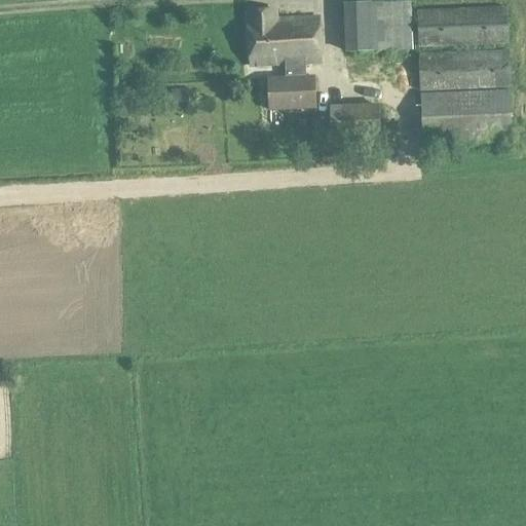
[(412,2),(344,4),(346,52),(413,50),(412,2)]
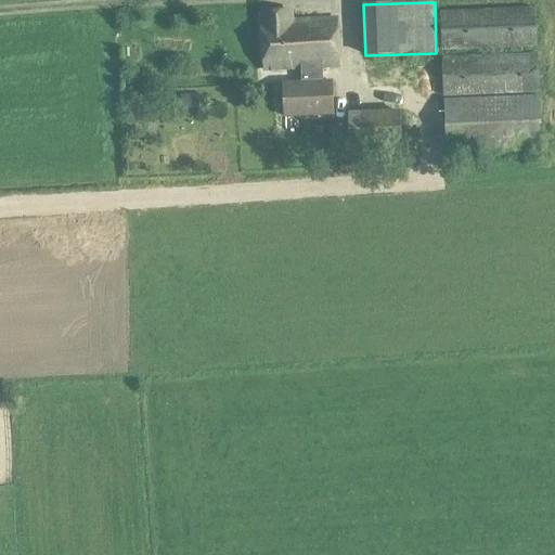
[(536,8),(441,13),(442,51),(538,48),(536,8)]
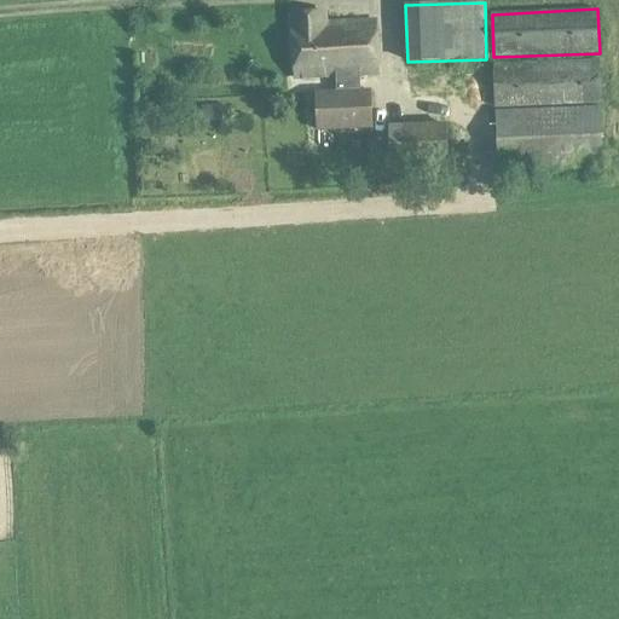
[(362,92),(360,77),(377,76),(375,21),(323,23),(322,15),(293,16),(295,80),(336,77),(337,93),(317,93),(318,129),(372,127),(370,91),(362,92)]
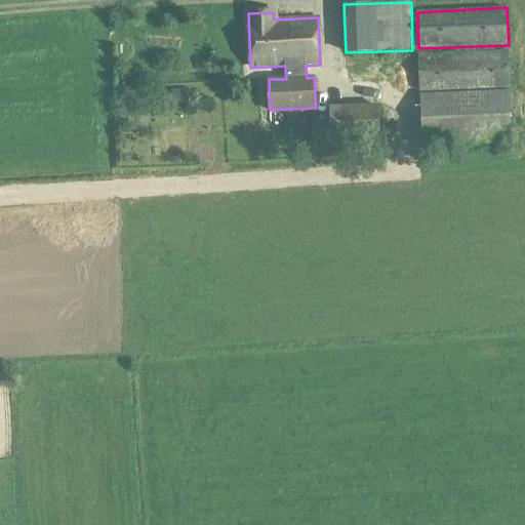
[(509,51),(419,54),(420,92),(510,89),(509,51)]
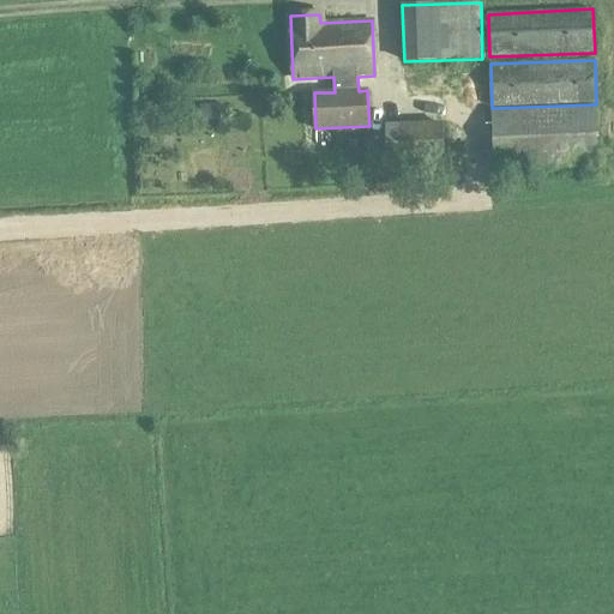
[(202,121),(222,120),(222,106),(200,107),(202,121)]
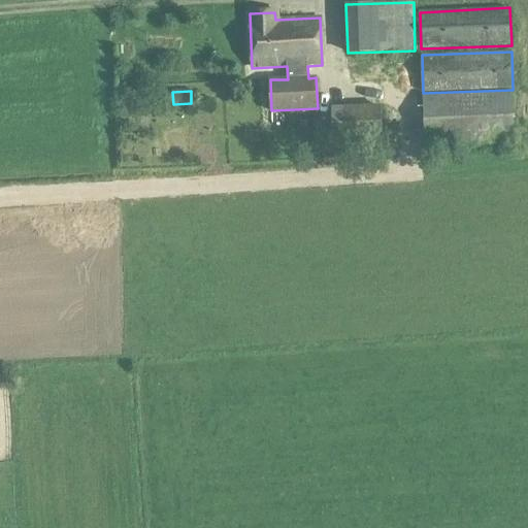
[(423,95),(424,126),(425,146),(515,143),(514,92),(423,95)]
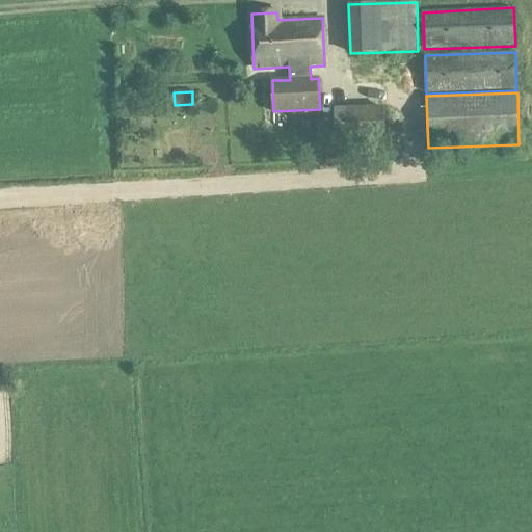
[(336,152),(335,123),(320,124),(321,152),(336,152)]
